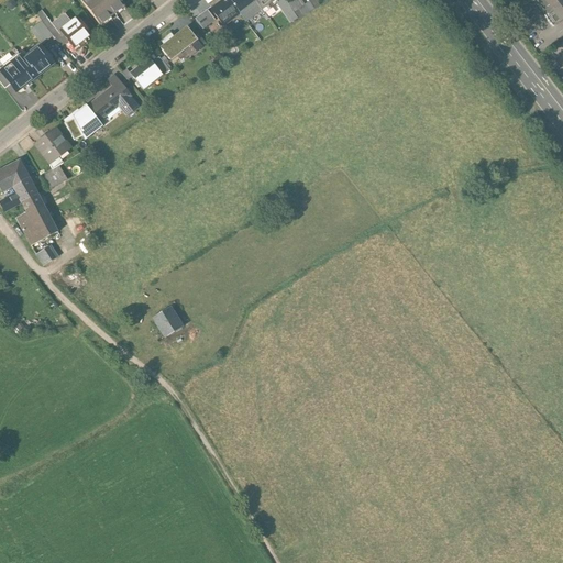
[(118,0),(83,0),(81,1),(99,25),(123,7),(118,0)]
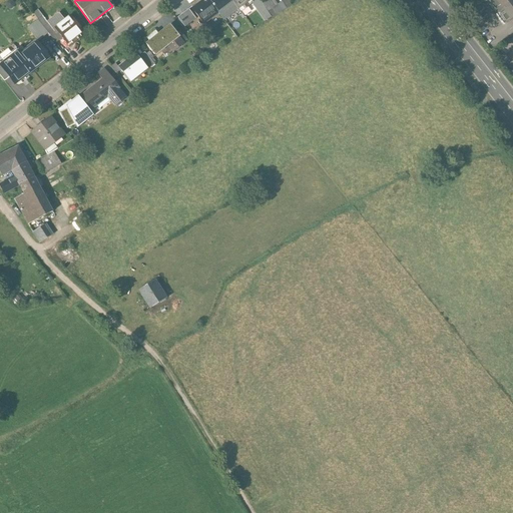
[(218,13),(207,0),(204,0),(192,9),(203,24),(218,13)]
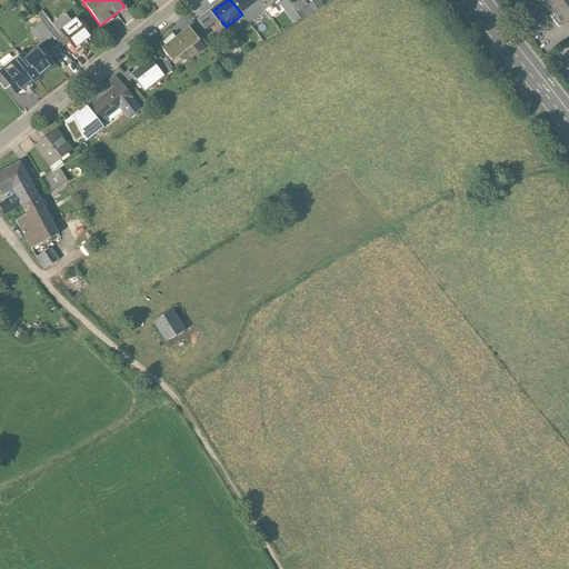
[(263,10),(256,0),(230,0),(242,15),(248,22),(263,10)]
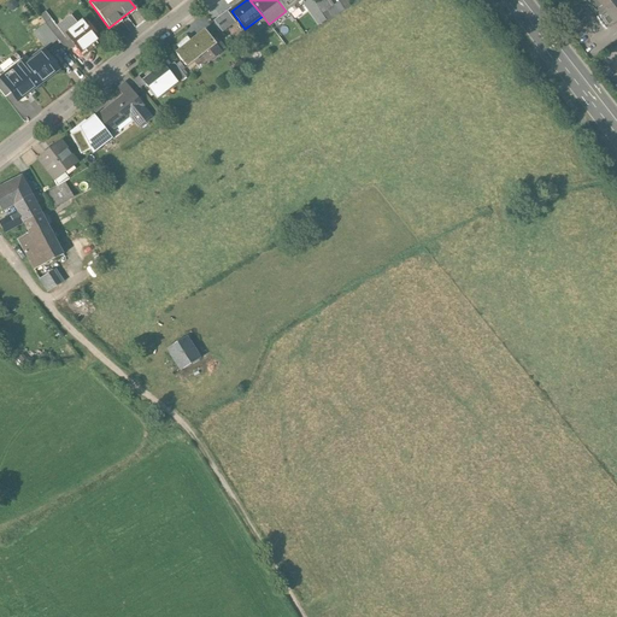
[(300,0),(277,0),(286,11),(287,11),(300,0)]
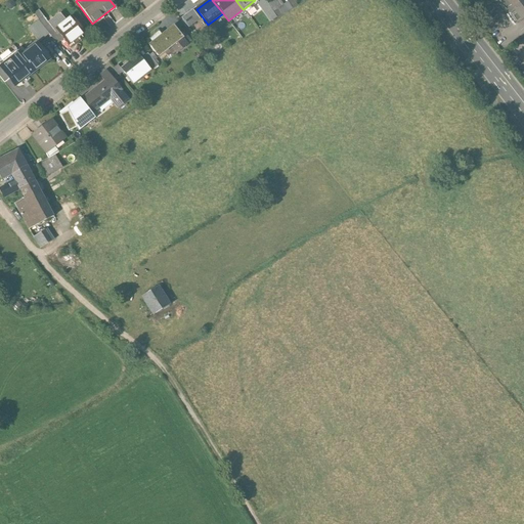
[(256,0),(255,0),(244,9),(246,12),(258,3),(256,0)]
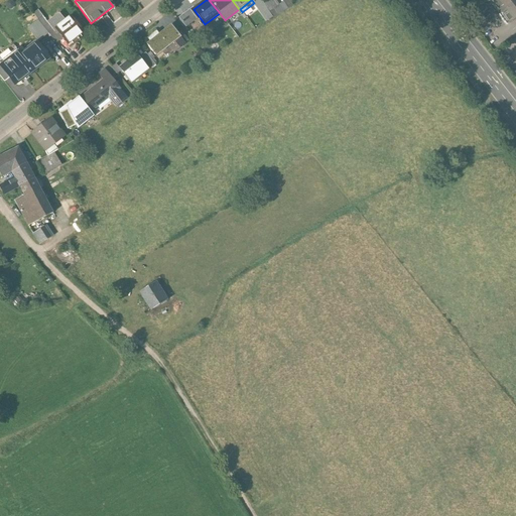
[(264,4),(260,0),(252,0),(254,3),(266,21),(272,18),(268,12),(263,5),(264,4)]
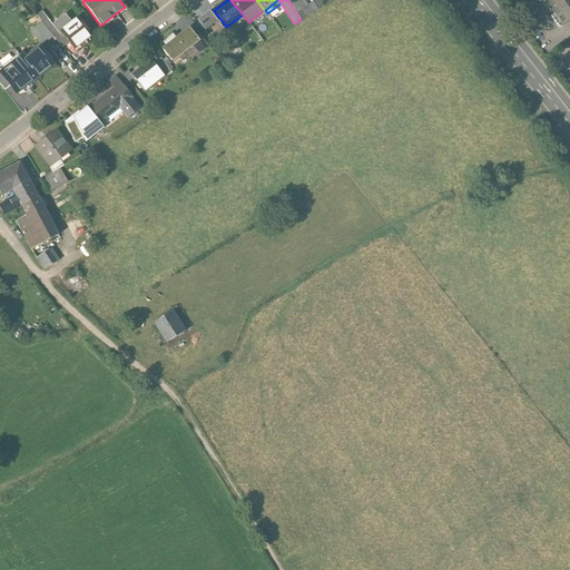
[(303,0),(297,0),(292,5),(291,6),(296,13),(307,7),(303,0)]
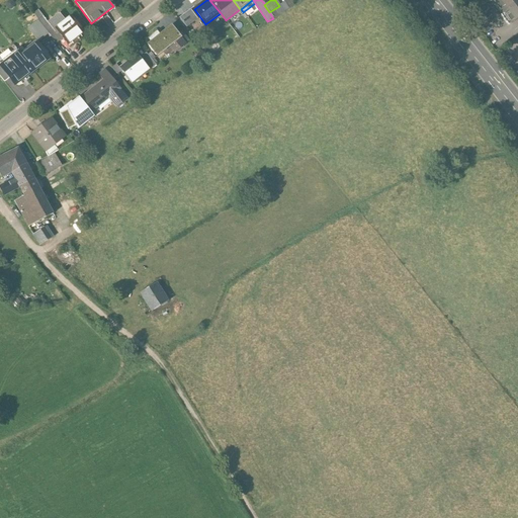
[(281,0),(284,3),(288,9),(293,5),(289,0),(281,0)]
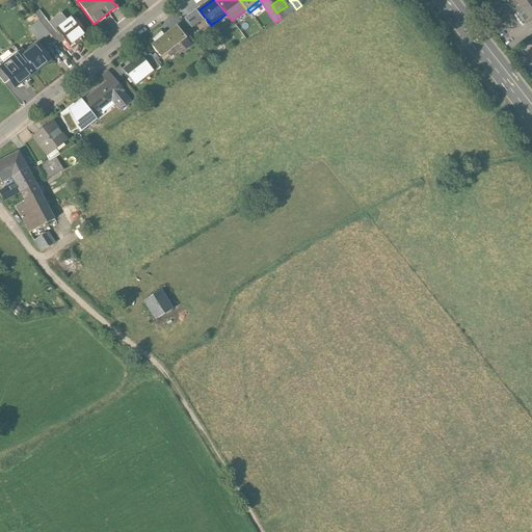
[(501,0),(511,12),(528,0),(501,0)]
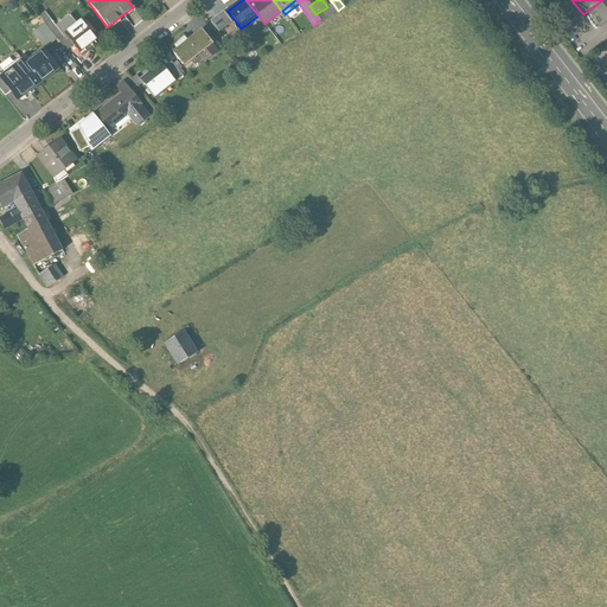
[(606,0),(602,0),(583,14),(594,30),(606,19),(606,0)]
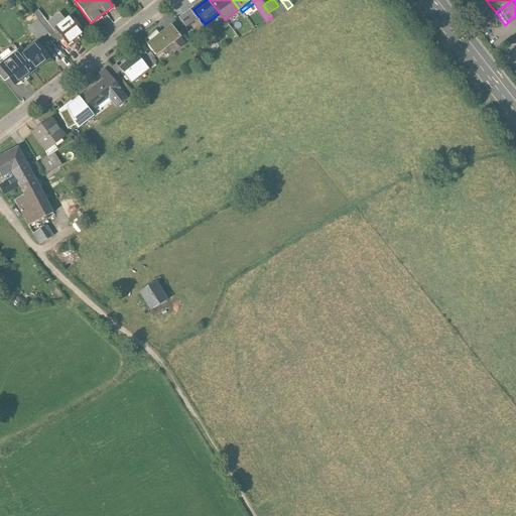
[(278,6),(268,12),(272,18),(287,9),(283,3),(278,6)]
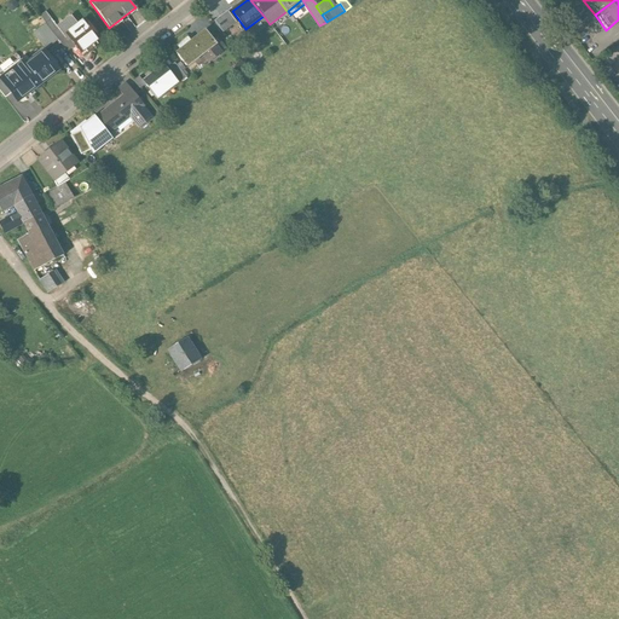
[(236,23),(227,12),(220,17),(214,22),(223,33),(236,23)]
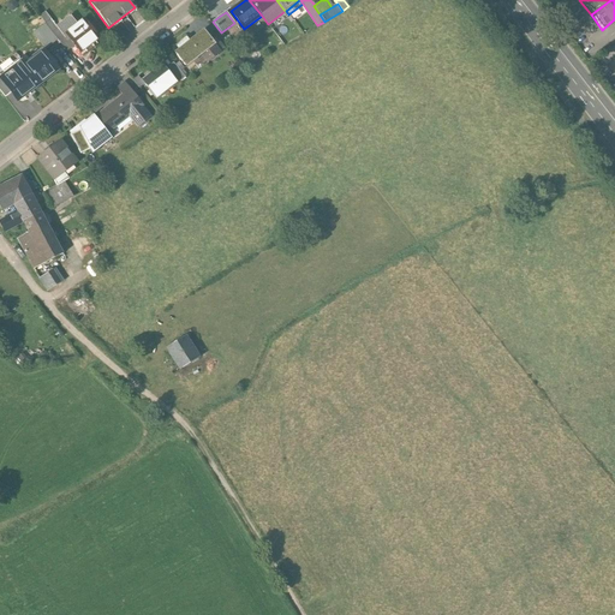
[(66,40),(51,19),(45,24),(58,41),(60,45),(66,40)]
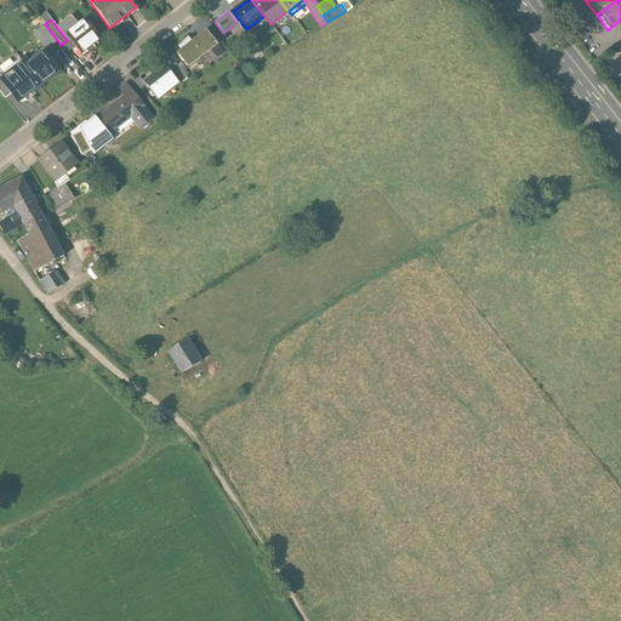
[(85,20),(66,34),(80,53),(100,39),(85,20)]
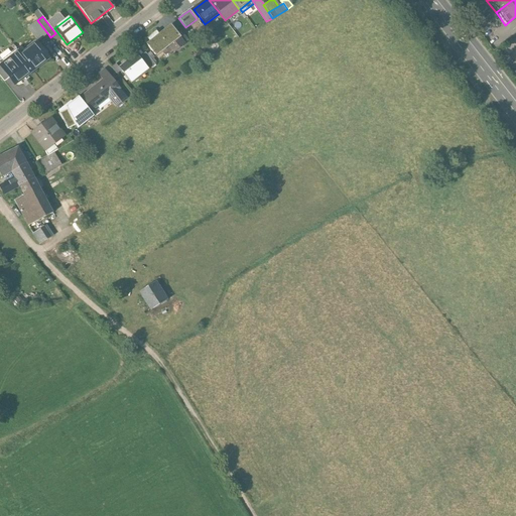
[(48,34),(37,20),(27,28),(38,41),(48,34)]
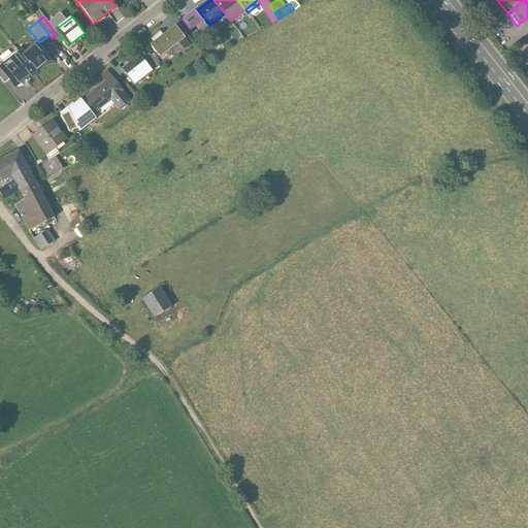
[(162,38),(159,40),(155,43),(151,46),(159,57),(172,46),(178,55),(189,46),(183,38),(184,38),(175,28),(162,38)]
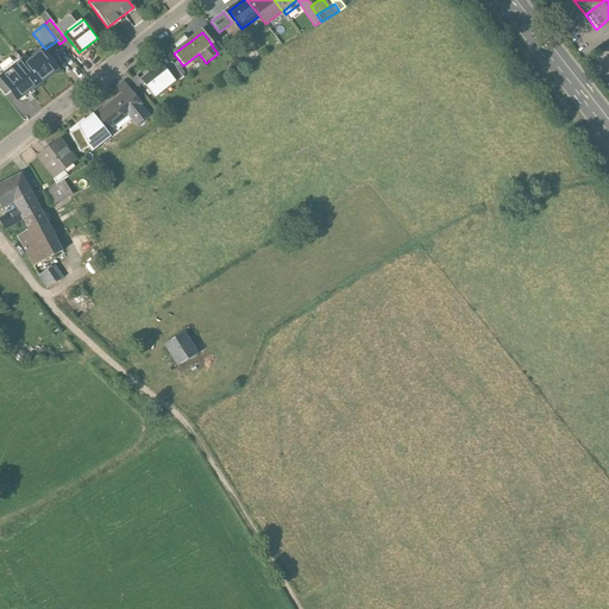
[(183,38),(174,44),(175,45),(179,50),(183,46),(187,44),(183,39),(183,38)]
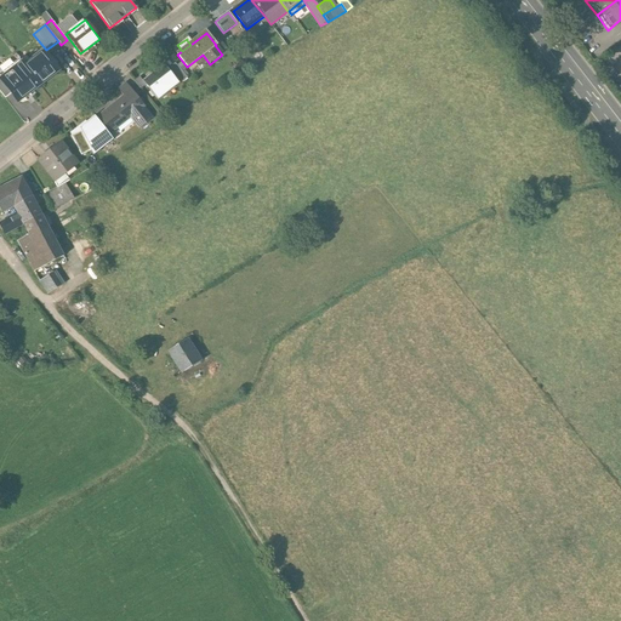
[(58,72),(44,52),(26,67),(40,85),(58,72)]
